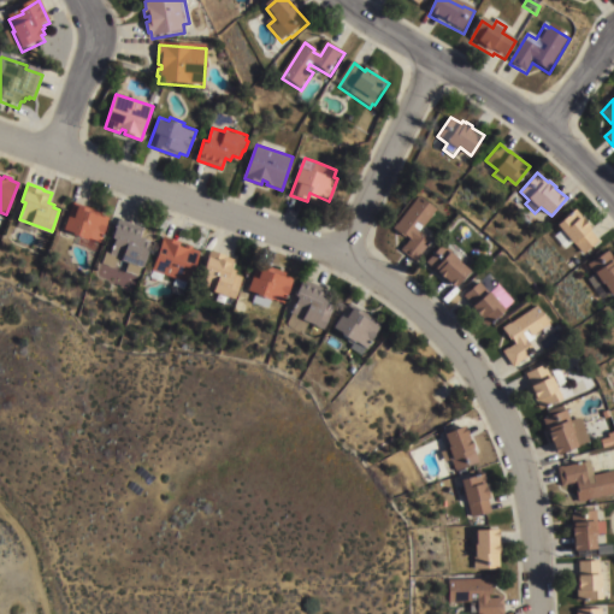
[(432,242),(417,263),(401,249),(408,240),(393,228),(419,195),(436,210),(423,226),(415,220),(412,225),(419,231),(432,242)]
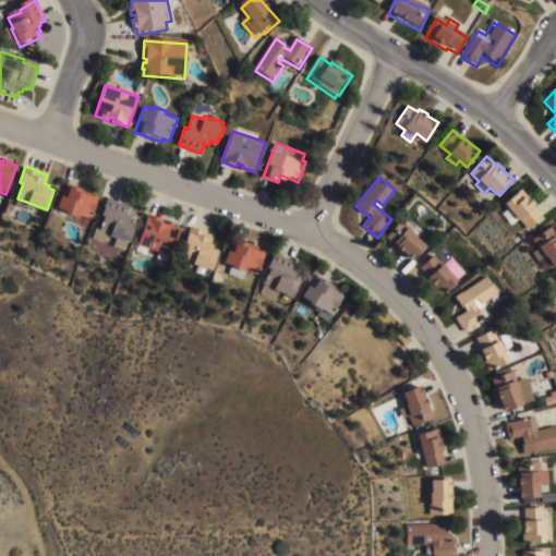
[(80,216),(67,210),(67,209),(58,205),(69,182),(100,196),(91,218),(81,214),(80,216)]
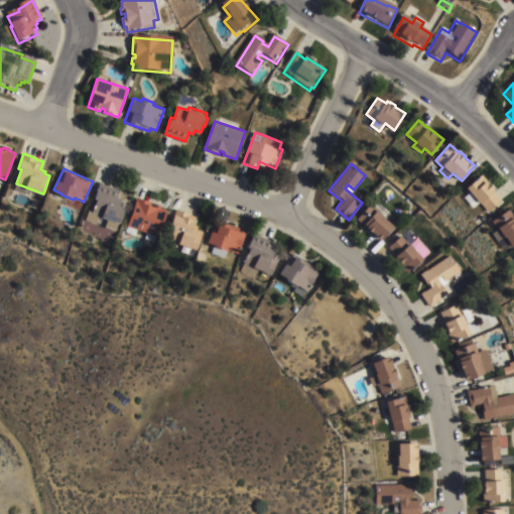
[(496,190),(495,191),(502,201),(489,212),(481,203),(475,209),(465,198),(472,191),(468,186),(482,174),(496,190)]
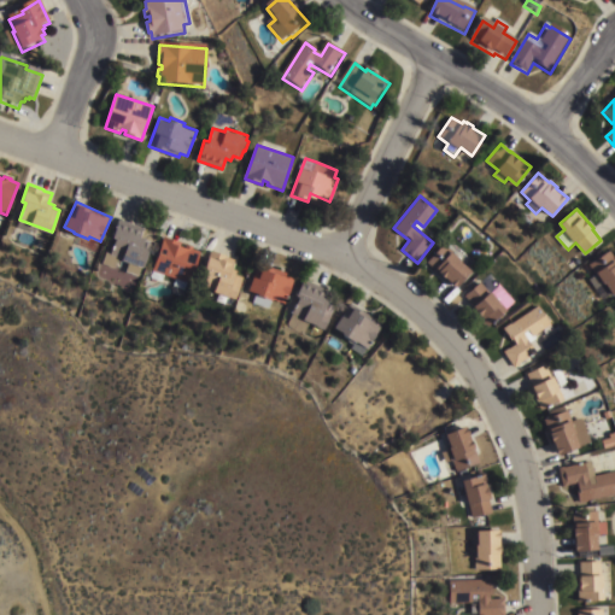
[(140,276),(127,271),(130,262),(119,257),(115,269),(103,264),(107,252),(111,253),(117,239),(112,238),(118,223),(121,224),(121,223),(134,228),(135,224),(144,227),(141,235),(146,238),(145,241),(151,244),(150,249),(151,250),(140,276)]
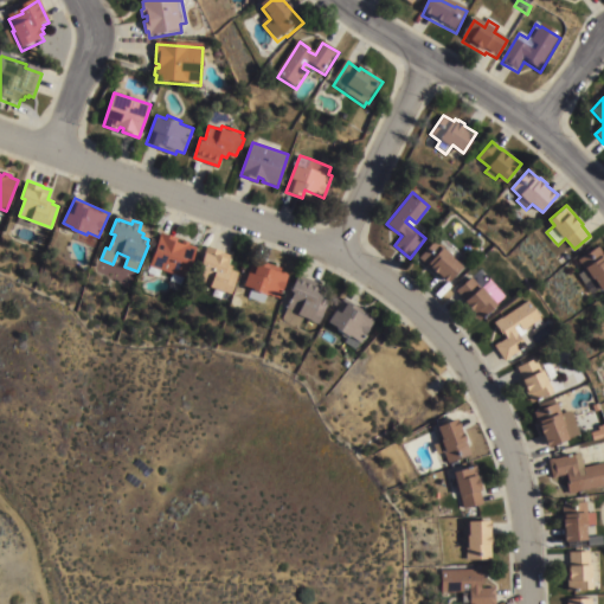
[(173,236),(172,238),(182,242),(184,239),(191,242),(190,244),(198,246),(187,278),(185,278),(182,284),(172,281),(174,274),(162,269),(160,277),(155,275),(154,277),(149,276),(151,274),(149,272),(162,232),(173,236)]
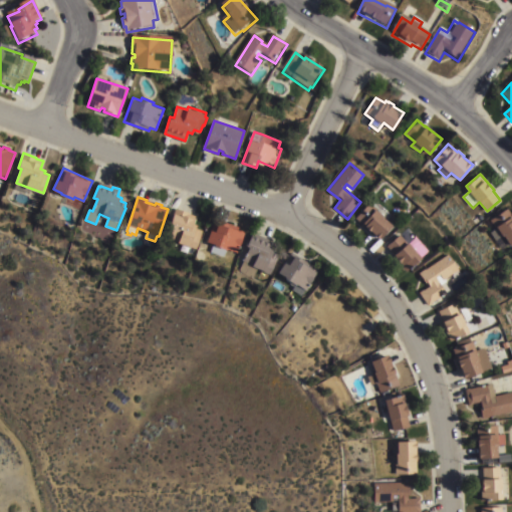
[(384,216),(384,217),(392,224),(379,239),(355,218),(368,203),(384,216)]
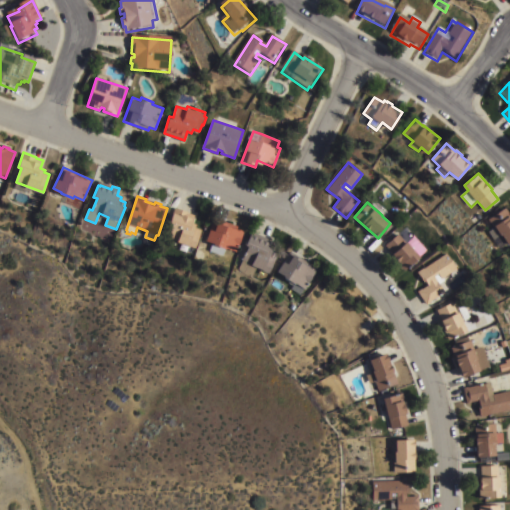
[(174,223),(171,222),(176,207),(196,215),(193,223),(197,224),(196,227),(203,229),(196,248),(168,238),(174,223)]
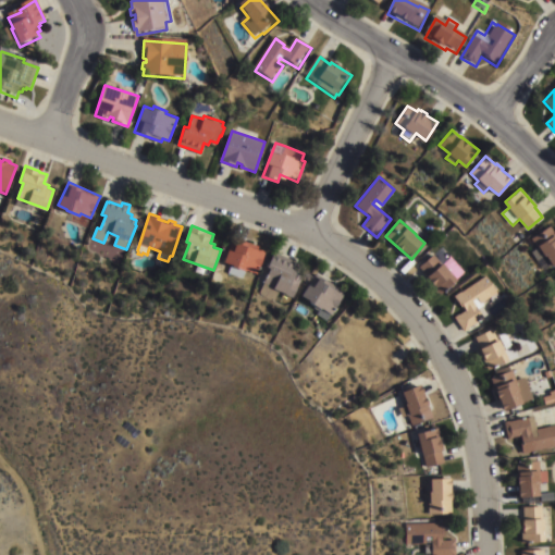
[(547,255),(546,255),(541,247),(538,249),(531,239),(552,225),(554,230),(554,266),(547,255)]
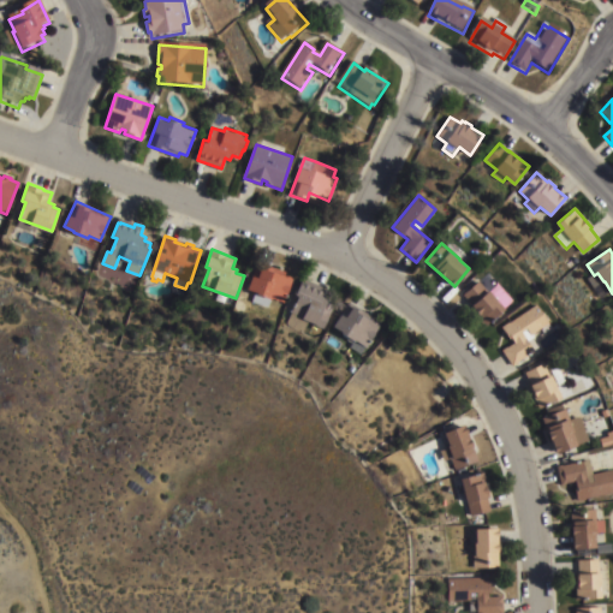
[(272,267),(271,269),(295,278),(286,302),(273,297),(269,307),(254,302),(257,291),(250,289),(259,263),(272,267)]
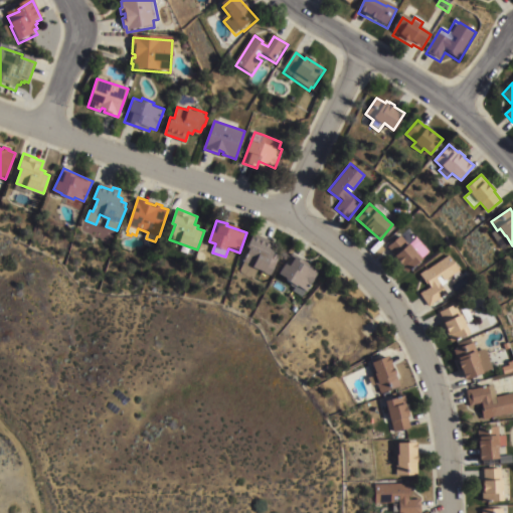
[(247,247),(254,232),(275,241),(272,248),(276,250),(275,253),(281,255),(273,275),(260,269),(254,280),(244,275),(240,272),(250,249),(247,247)]
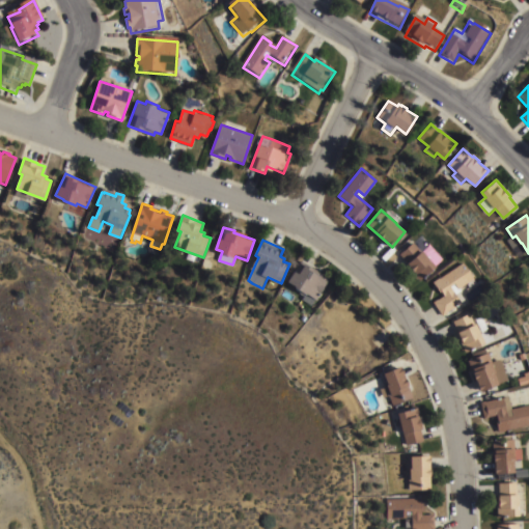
[(408,263),(399,254),(412,243),(419,251),(421,250),(436,266),(419,281),(406,266),(408,263)]
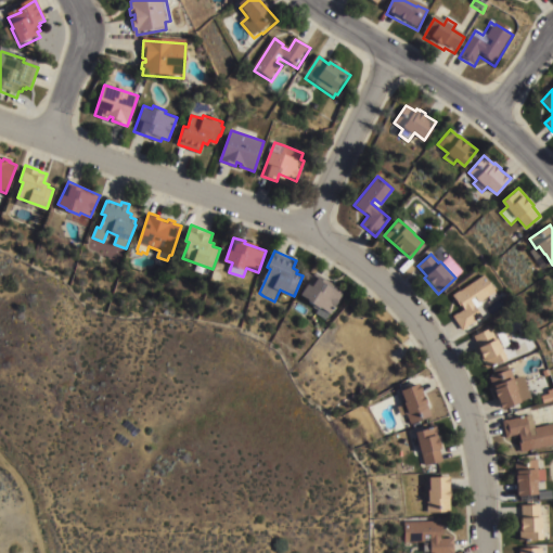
[(317,313),(320,310),(314,307),(317,304),(303,294),(317,272),(329,280),(328,282),(344,293),(328,320),(317,313)]
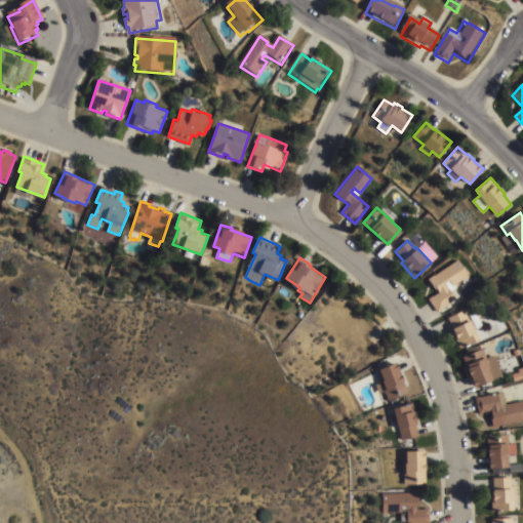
[(457,259),(468,276),(471,281),(465,285),(461,281),(454,285),(461,295),(437,312),(429,299),(438,292),(436,289),(435,289),(428,279),(457,259)]
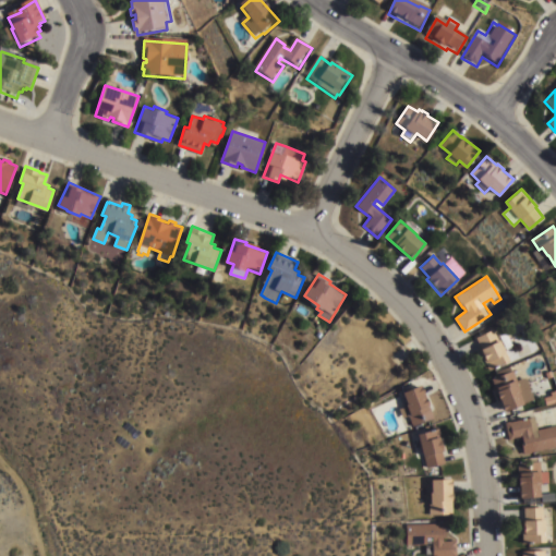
[(490,371),(480,350),(482,349),(476,338),(493,329),(497,337),(505,333),(512,347),(505,350),(510,361),(490,371)]
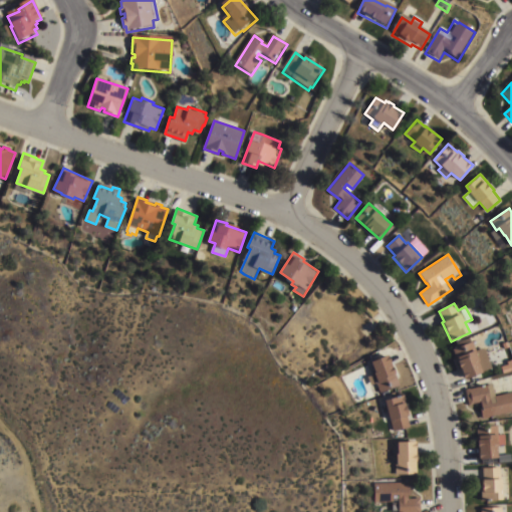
[(453,349),(465,343),(469,352),(475,349),(476,351),(484,348),(492,367),(466,378),(453,349)]
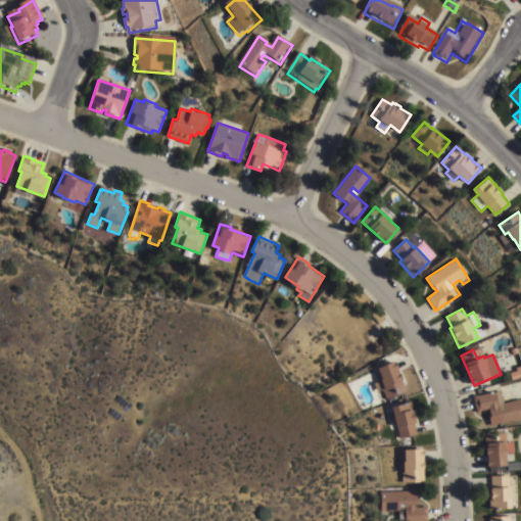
[(407,392),(381,401),(375,384),(382,381),(381,379),(382,379),(378,367),(394,361),(399,372),(403,371),(408,385),(405,386),(407,392)]
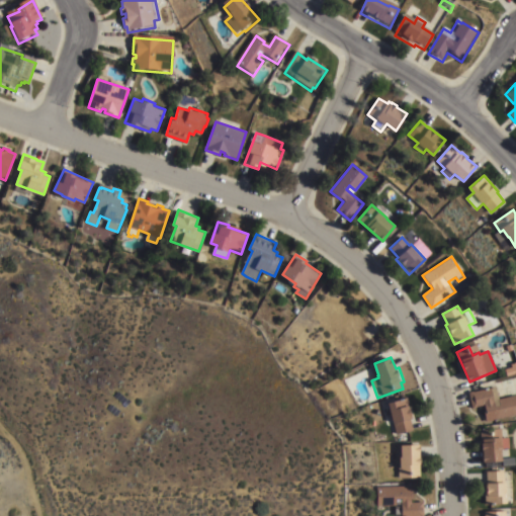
[(515,415),(488,422),(485,406),(473,408),(469,393),(496,388),(499,400),(515,397),(515,415)]
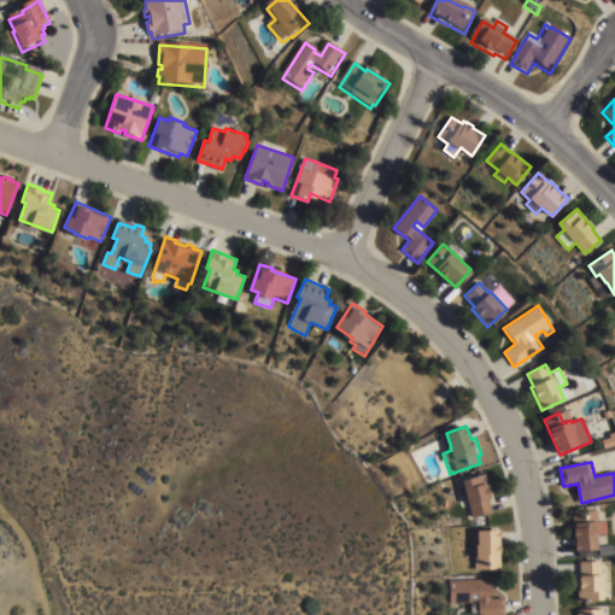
[(476,476),(479,486),(488,482),(492,499),(490,501),(493,514),(474,519),(470,504),(469,505),(462,480),(476,476)]
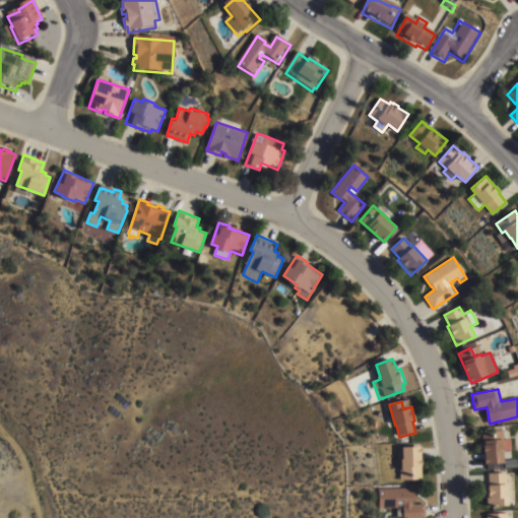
[(483,442),(482,442),(482,433),(504,431),(504,441),(511,440),(512,450),(503,451),(504,464),(486,465),(483,442)]
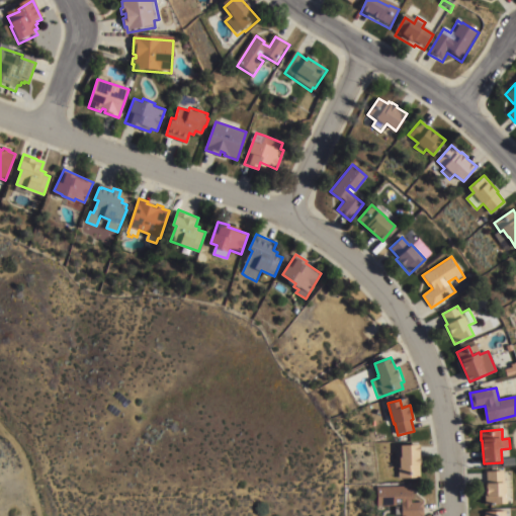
[(399,468),(400,468),(400,457),(401,457),(401,445),(419,445),(419,447),(420,446),(420,452),(420,457),(421,457),(421,463),(420,464),(420,479),(400,480),(399,468)]
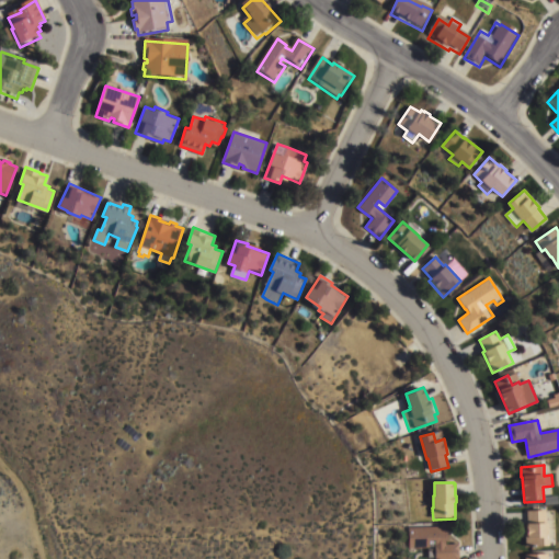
[(525,524),(527,524),(527,511),(546,511),(547,523),(548,523),(549,546),(526,547),(525,524)]
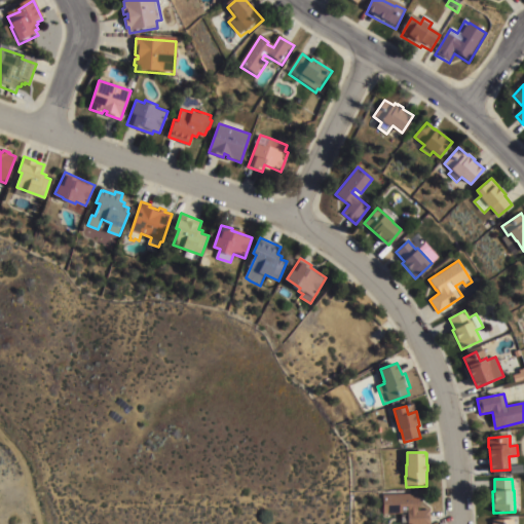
[(419,494),(419,507),(418,507),(418,511),(431,511),(432,523),(409,523),(409,514),(385,515),(384,495),(419,494)]
